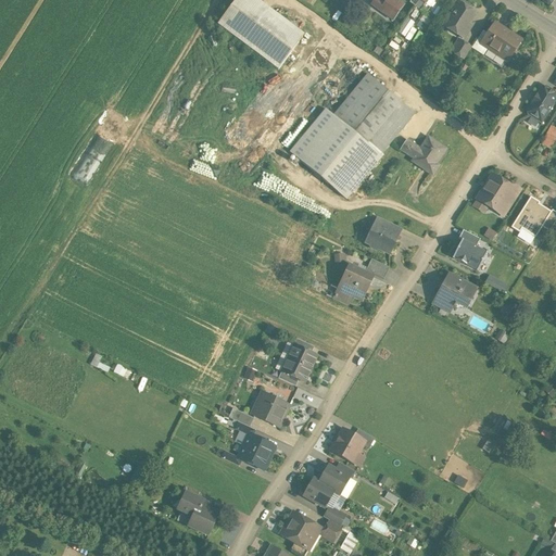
[(304,36),(256,0),(235,0),(217,25),(278,71),(304,36)]
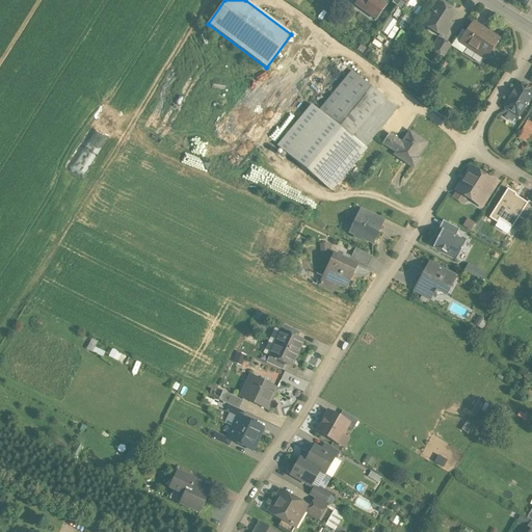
[(376,0),(369,0),(363,10),(376,20),(386,6),(376,0)]
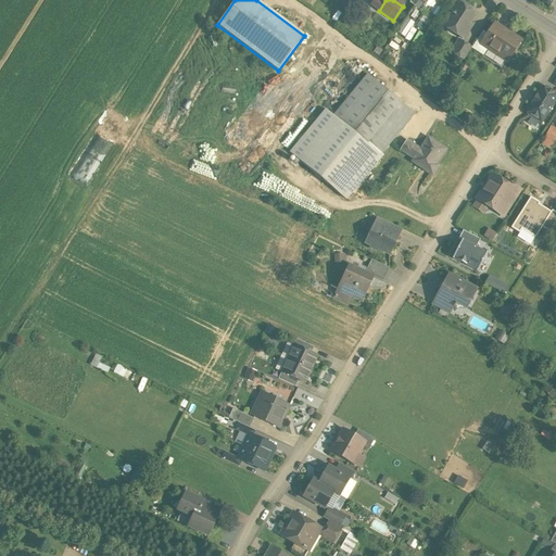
[(469,7),(458,0),(457,0),(450,12),(452,13),(446,22),(455,26),(452,32),(463,39),(468,30),(466,29),(476,14),(467,9),(469,7)]
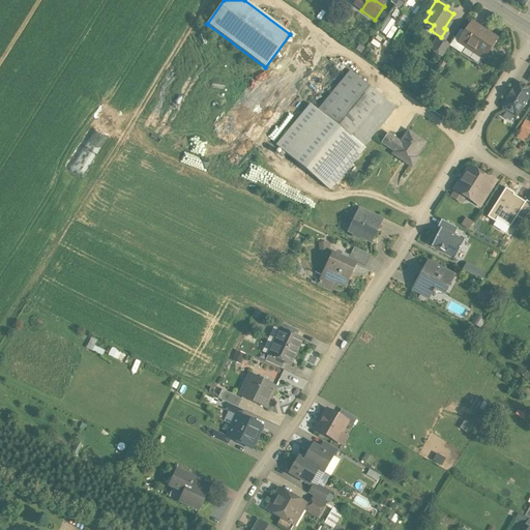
[(496,38),(472,23),(459,42),(483,59),(496,38)]
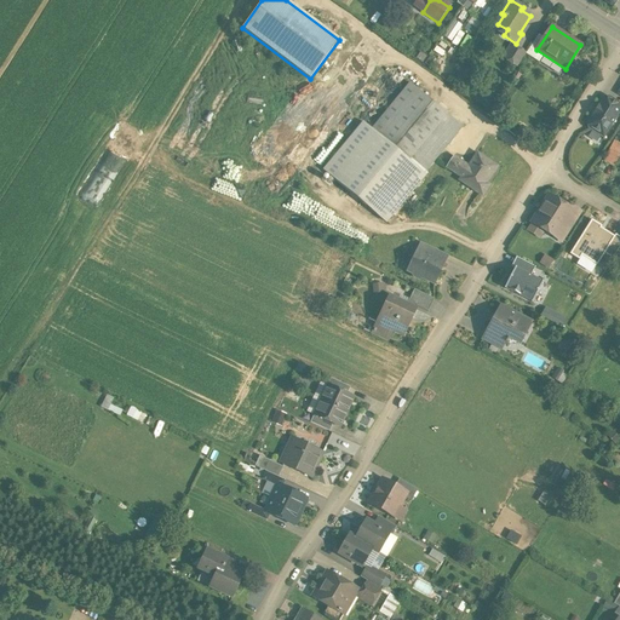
[(526,53),(511,45),(503,58),(517,67),(526,53)]
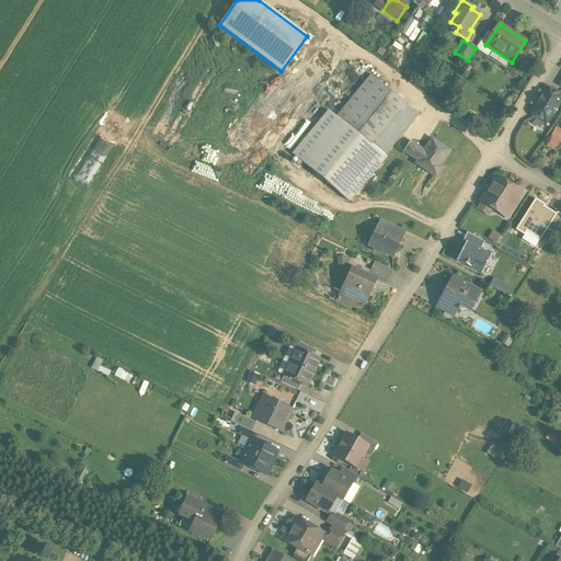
[(419,115),(369,76),(336,117),(385,157),(419,115)]
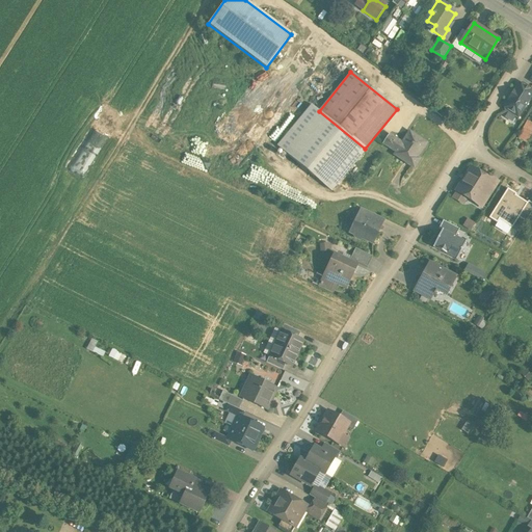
[(531,90),(522,84),(519,85),(514,92),(514,95),(512,99),(510,99),(505,106),(506,109),(517,116),(522,108),(525,108),(529,102),(528,99),(531,92),(531,90)]
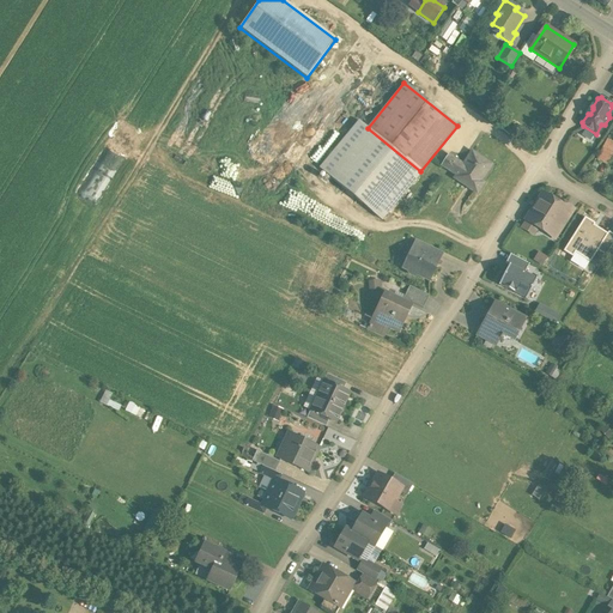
[(383,218),(420,171),(368,128),(359,122),(321,169),(383,218)]
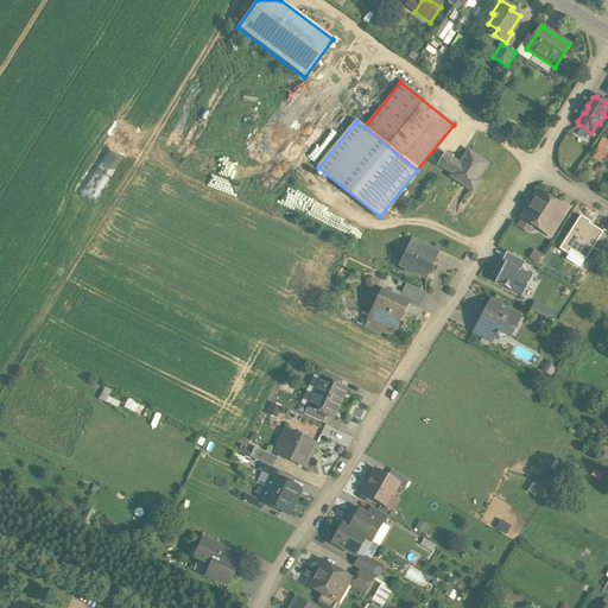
[(607,151),(607,139),(602,137),(594,157),(603,162),(607,151)]
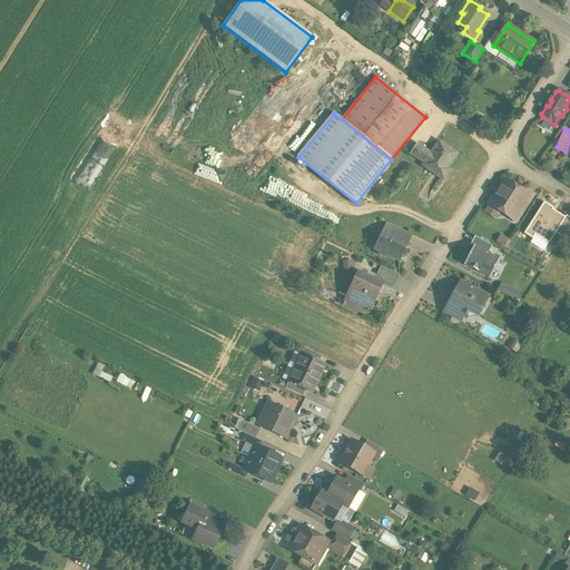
[(438,141),(430,154),(416,145),(410,154),(424,163),(422,166),(443,180),(450,170),(446,169),(457,154),(438,141)]
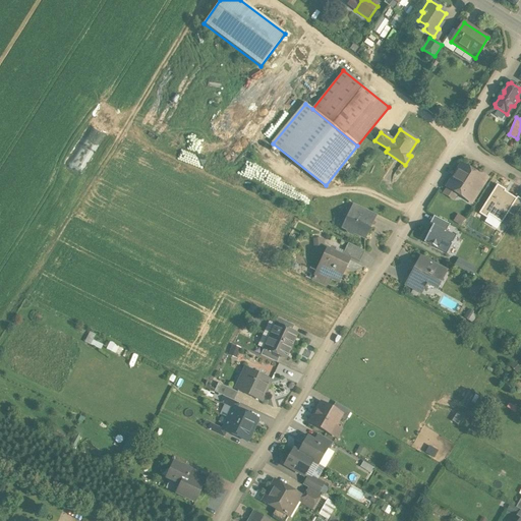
[(463,166),(460,167),(447,187),(464,198),(477,178),(467,171),(466,168),(463,166)]
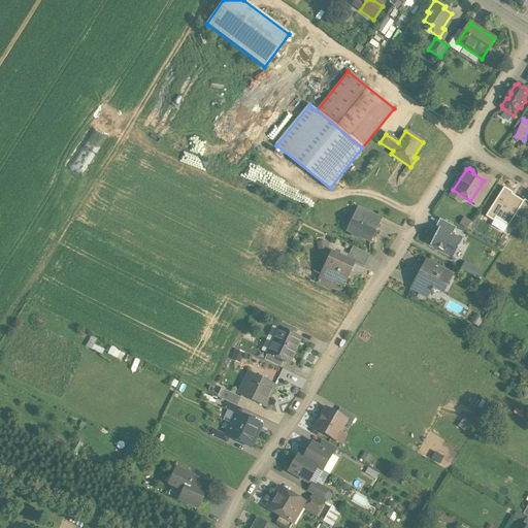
[(484,180),(470,201),(477,205),(491,185),(484,180)]
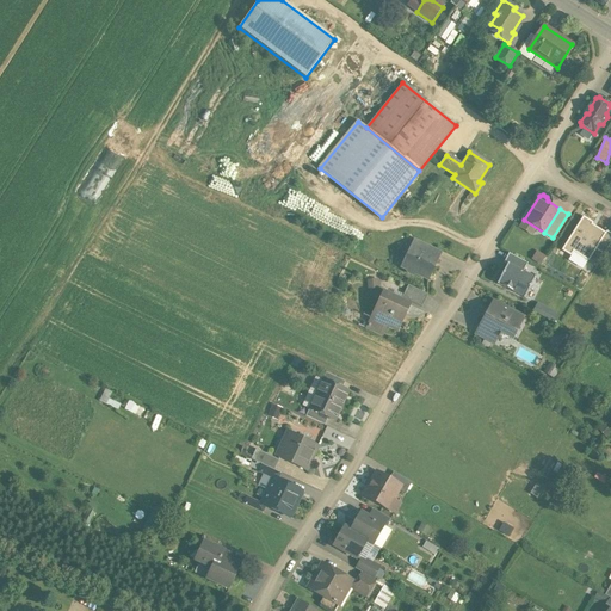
[(582,216),(561,251),(571,257),(573,253),(588,261),(596,250),(606,234),(592,226),(593,223),(582,216)]
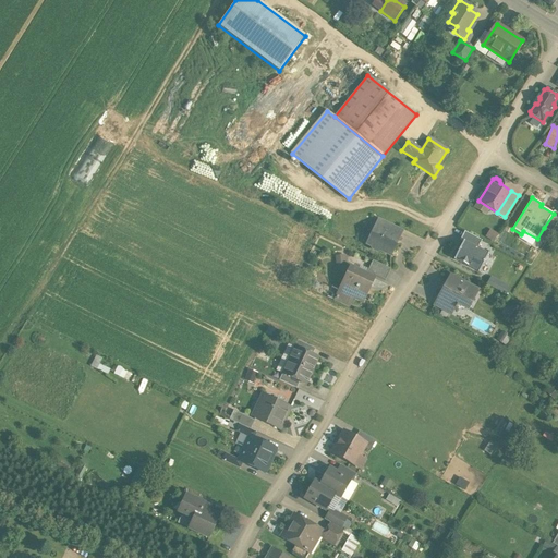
[(554,214),(544,228),(552,233),(557,221),(557,213),(555,211),(554,214)]
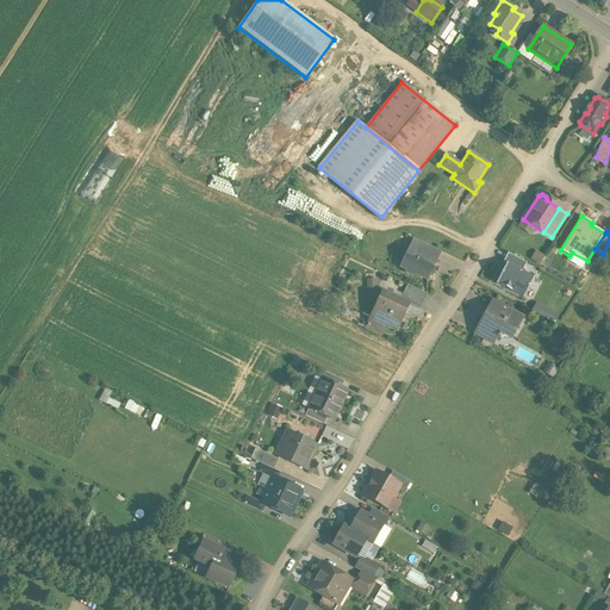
[(439,250),(415,240),(411,247),(435,259),(439,250)]
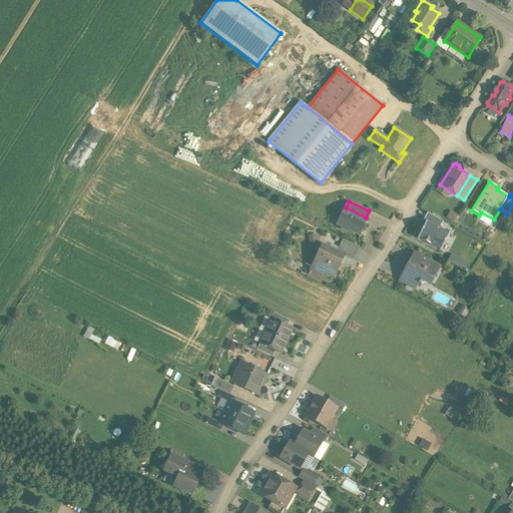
[(366,217),(346,207),(341,216),(345,218),(342,225),(343,228),(347,230),(350,229),(359,234),(364,223),(363,223),(366,217)]
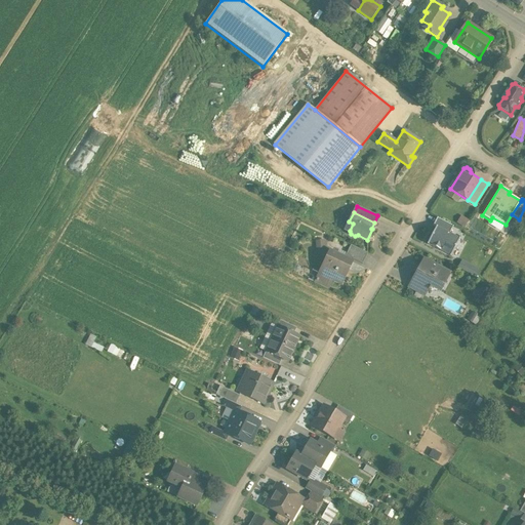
[(436,227),(449,234),(453,227),(437,218),(433,226),(436,227)]
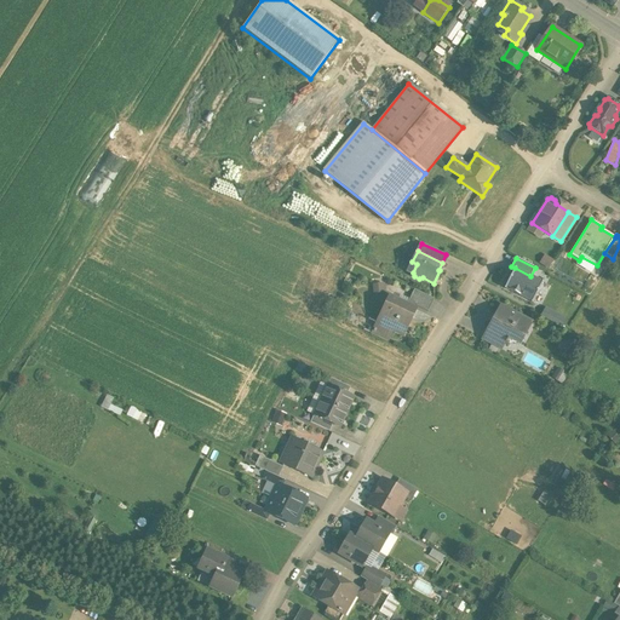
[(533,303),(543,282),(530,276),(515,268),(505,288),(533,303)]
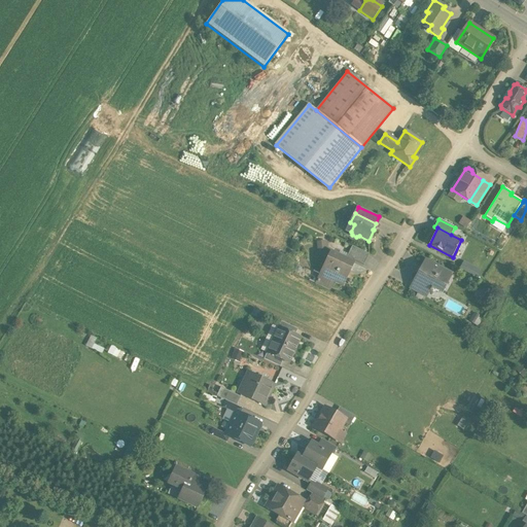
[(369,254),(352,246),(346,258),(353,262),(354,260),(363,265),(369,254)]
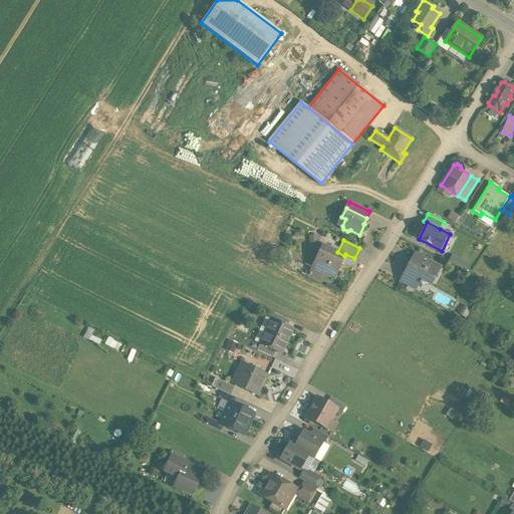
[(337,252),(324,246),(313,269),(325,275),(333,279),(344,256),(337,252)]
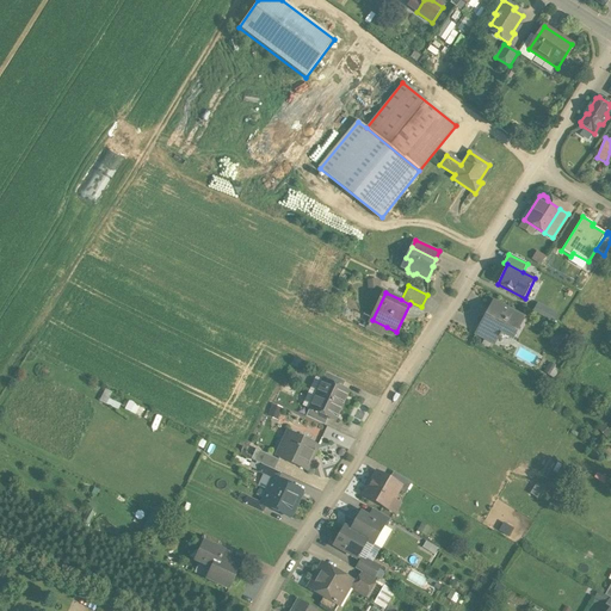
[(523,318),(495,302),(486,319),(485,319),(482,322),(498,331),(495,337),(499,338),(503,329),(513,335),(523,318)]
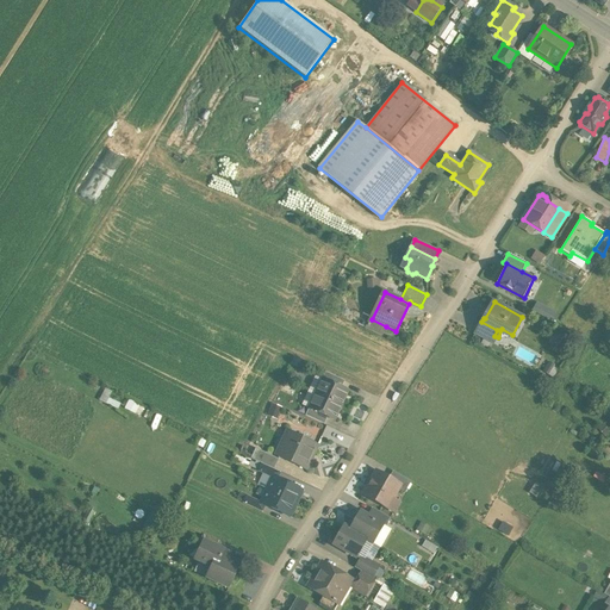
[(372,319),(369,318),(365,328),(381,336),(386,327),(372,319)]
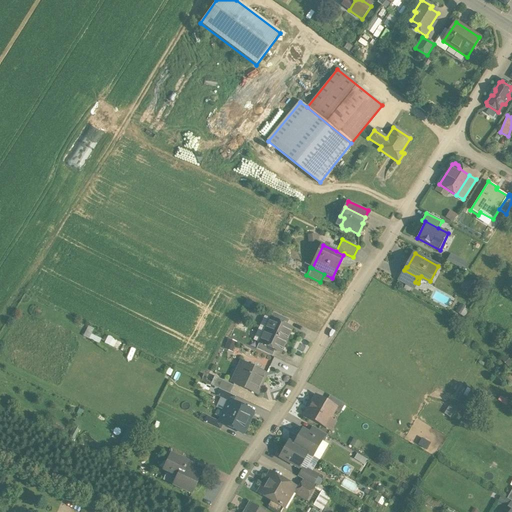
[(417,277),(404,270),(399,280),(412,287),(415,282),(417,277)]
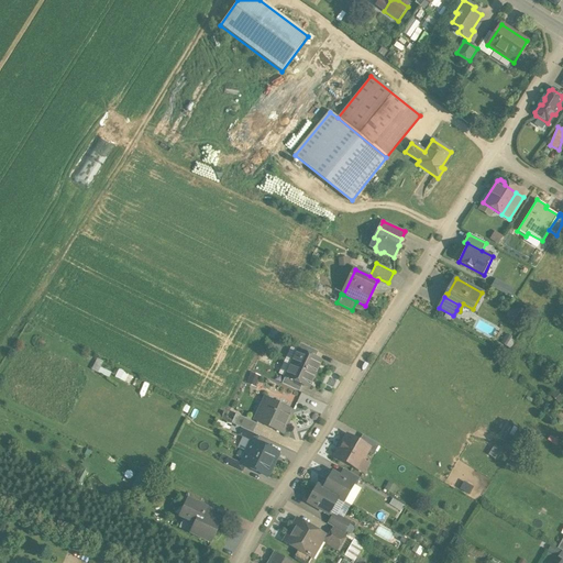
[(318,351),(300,343),(297,350),(315,357),(318,351)]
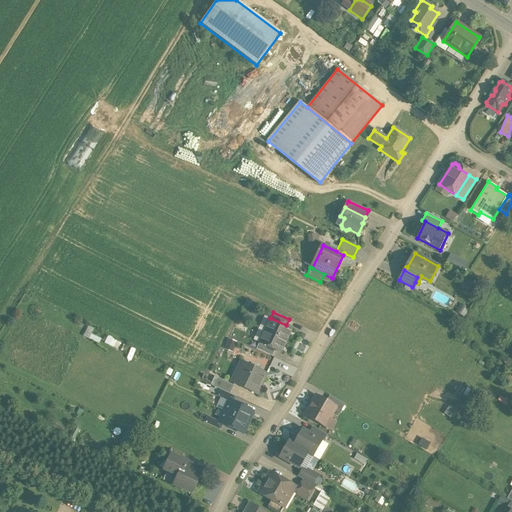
[(286,325),(270,318),(265,330),(286,340),(292,328),(286,325)]
